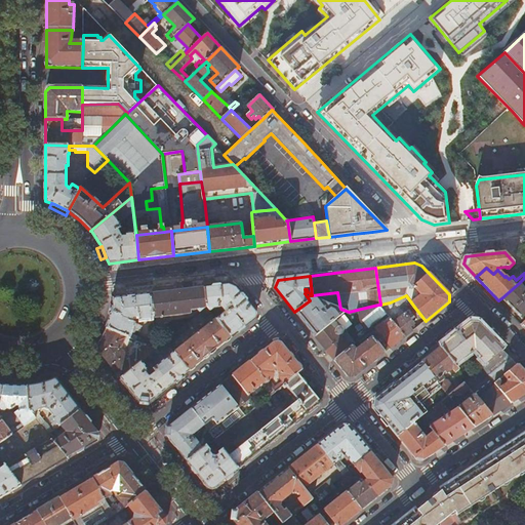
[(502,297),(524,321),(524,320),(524,289),(519,283),(502,297)]
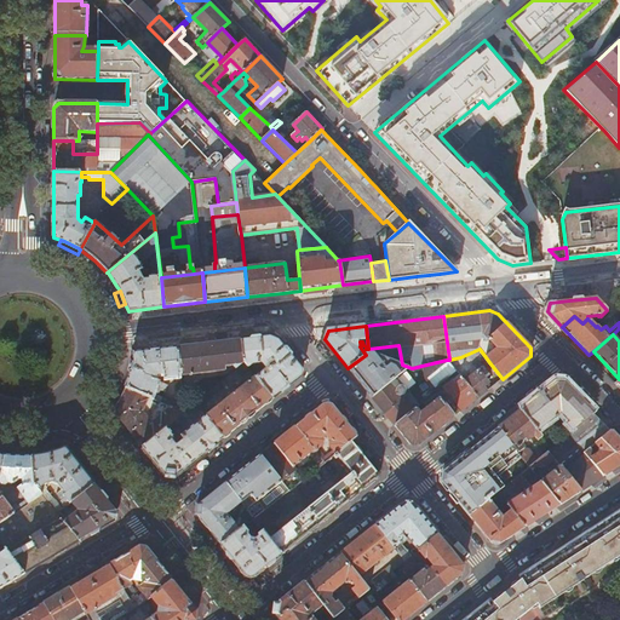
[(270,337),(241,340),(245,363),(248,368),(252,366),(263,365),(267,371),(257,379),(273,400),(300,378),(300,368),(279,340),(270,337)]
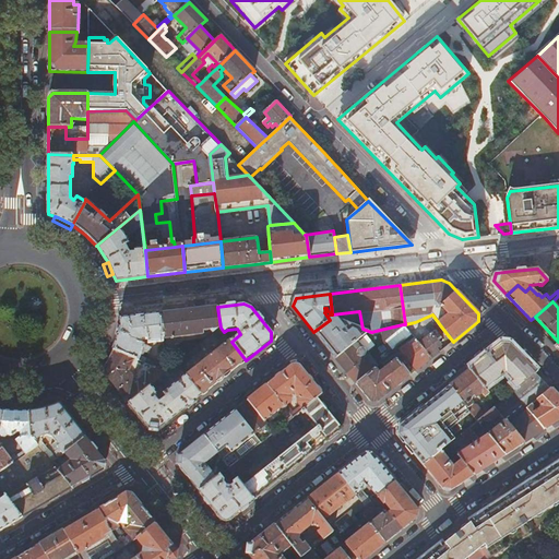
[(189,310),(159,314),(163,342),(163,344),(166,344),(166,340),(171,339),(171,340),(173,340),(173,339),(203,335),(202,332),(210,331),(213,334),(221,328),(217,307),(189,310)]
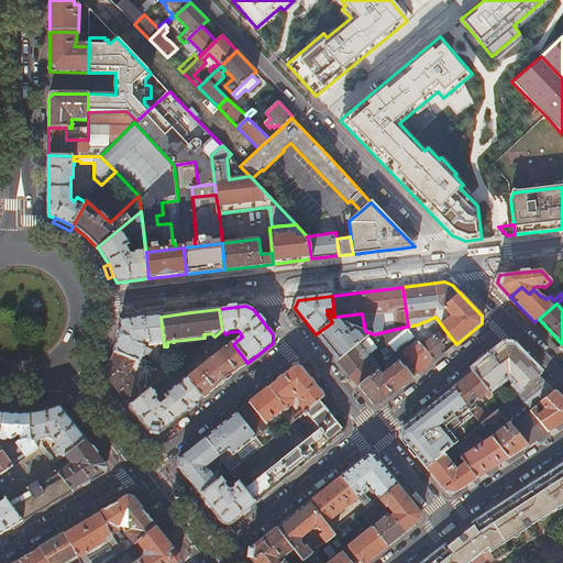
[(135,362),(151,367),(167,375),(168,375),(167,370),(142,359),(143,355),(145,348),(142,346),(142,342),(148,342),(148,346),(164,344),(161,317),(141,319),(121,321),(120,333),(116,349),(114,353),(135,362)]
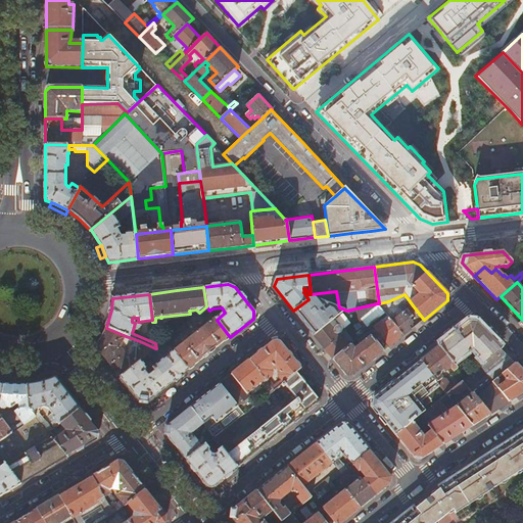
[(388,301),(379,303),(377,303),(392,322),(405,313),(413,305),(405,294),(388,301)]
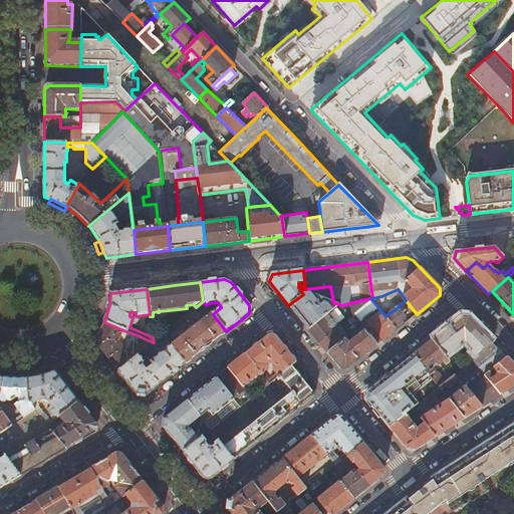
[(288,305),(327,353),(345,339),(348,337),(337,323),(344,318),(337,310),(340,307),(303,294),(288,305)]
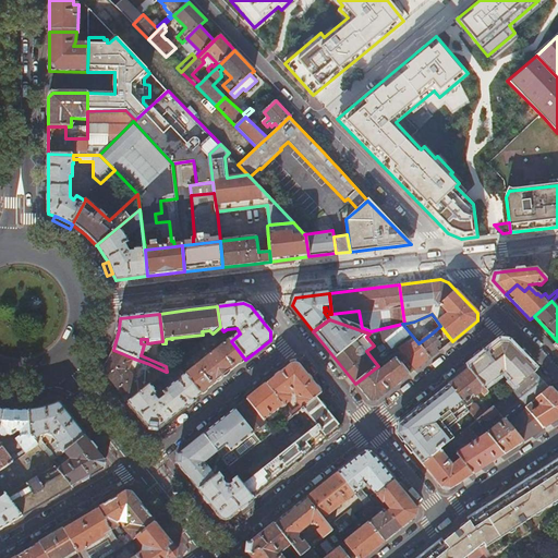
[(419,343),(402,324),(379,329),(383,341),(392,354),(397,359),(409,375),(431,358),(419,343)]
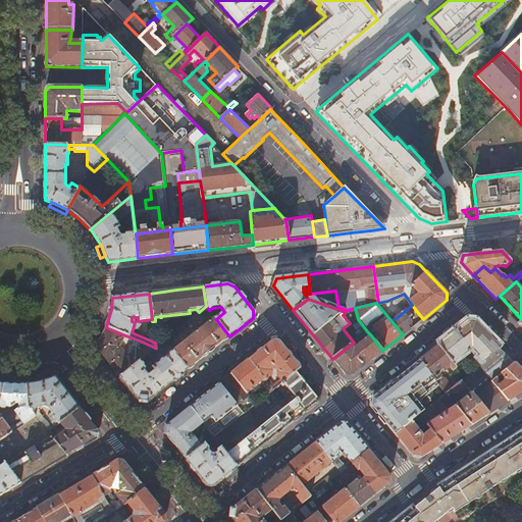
[(404,312),(392,321),(403,334),(411,328),(408,325),(412,322),(404,312)]
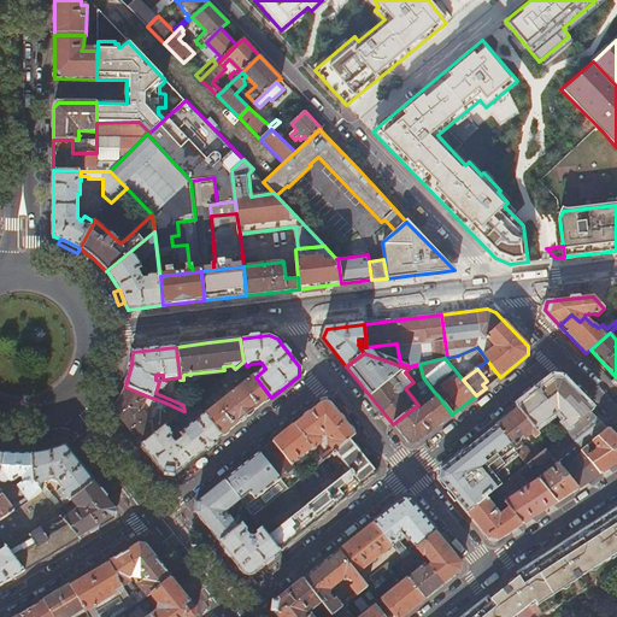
[(206,417),(222,438),(271,398),(256,377),(240,389),(238,386),(224,395),(227,400),(206,417)]
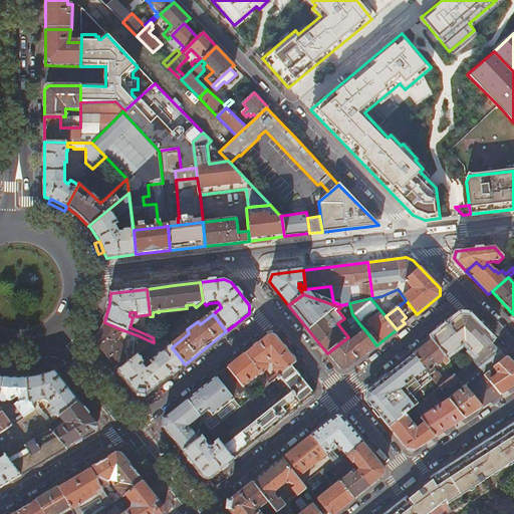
[(461,316),(432,340),(446,357),(461,345),(461,346),(463,345),(462,344),(465,342),(473,349),(471,351),(475,357),(493,342),(469,317),(461,316)]
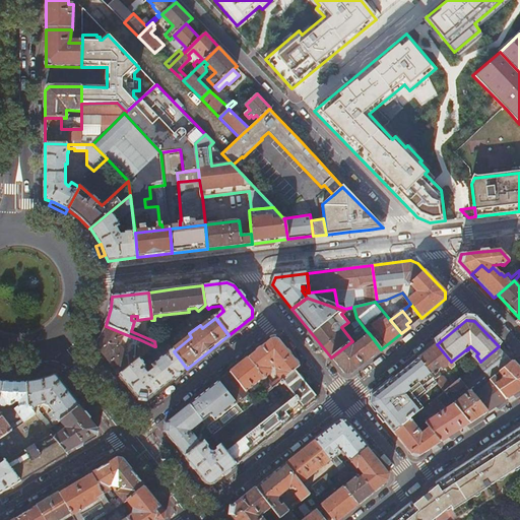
[(154,346),(139,339),(138,342),(140,343),(128,354),(125,352),(129,349),(130,345),(128,344),(128,342),(124,341),(123,343),(122,342),(125,334),(106,326),(102,334),(101,335),(101,336),(99,339),(94,345),(104,356),(108,362),(119,376),(151,349),(154,346)]
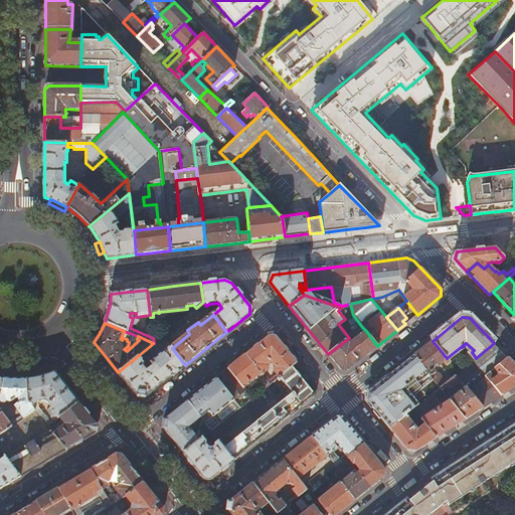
[(348,369),(377,346),(366,331),(349,344),(346,340),(343,342),(328,354),(340,368),(348,369)]
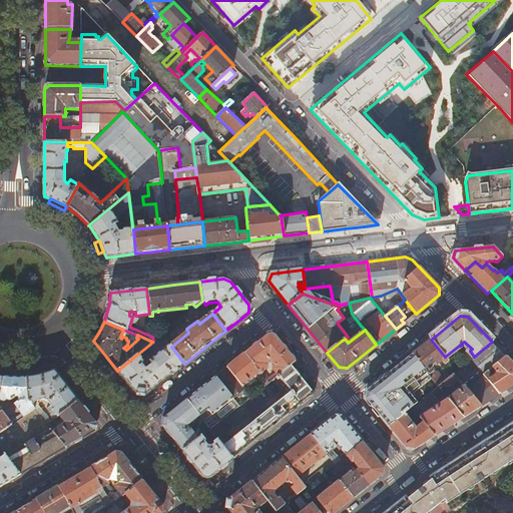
[(153,342),(152,342),(149,345),(157,355),(170,346),(164,338),(161,335),(153,342)]
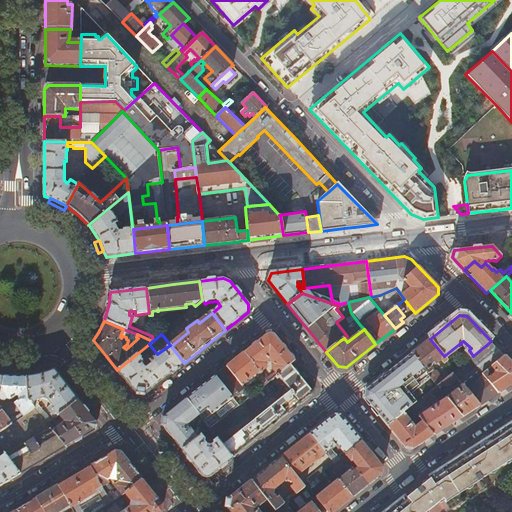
[(277,375),(291,364),(295,361),(274,335),(267,335),(244,353),(260,372),(266,368),(266,365),(264,363),(269,360),(274,366),(273,370),(277,375)]
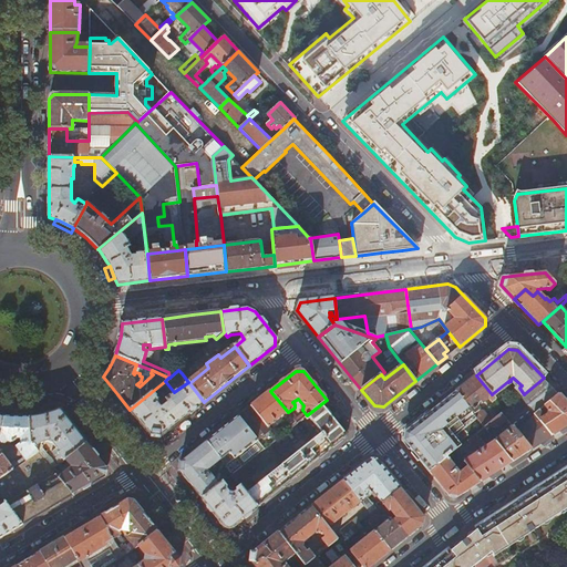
[(484,428),(502,412),(504,410),(492,394),(476,375),(455,392),(484,428)]
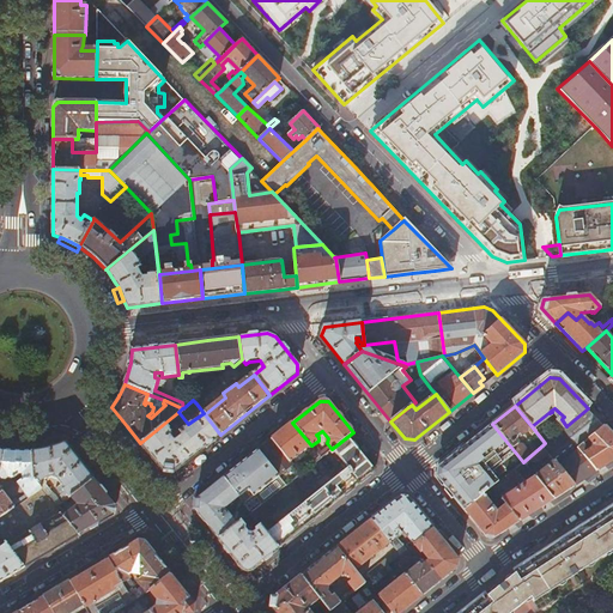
[(122,420),(111,407),(108,410),(119,423),(122,420)]
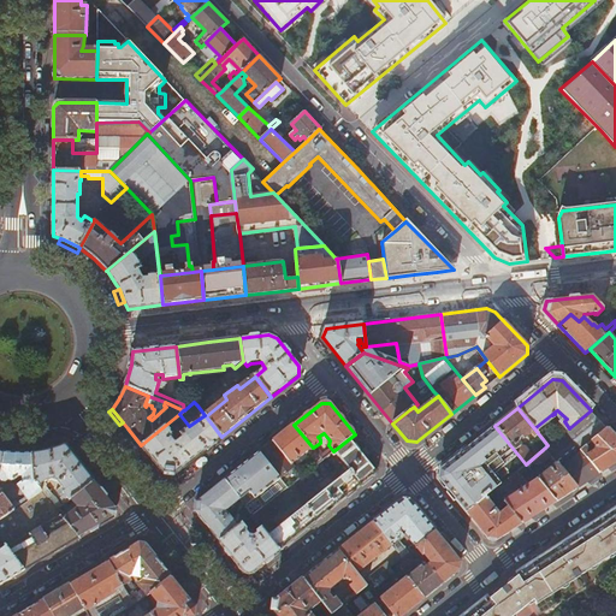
[(569,428),(566,431),(581,450),(608,428),(591,410),(569,428)]
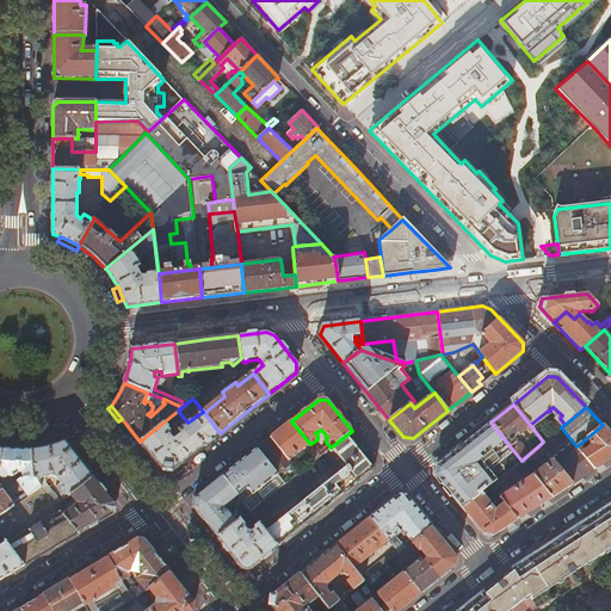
[(173,471),(220,433),(204,413),(203,412),(187,423),(178,411),(140,442),(152,456),(164,470),(173,471)]
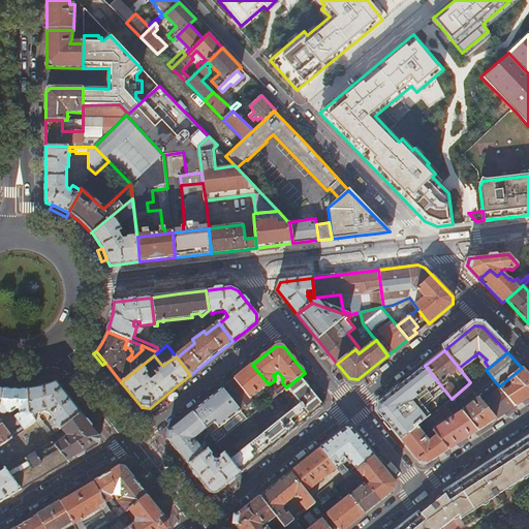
[(234,379),(250,399),(251,399),(251,398),(262,389),(261,387),(266,384),(268,387),(270,385),(269,384),(252,365),(234,379)]
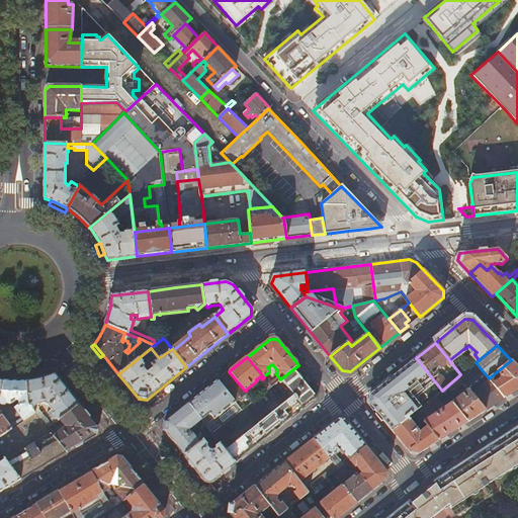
[(442,391),(416,358),(370,395),(369,403),(392,431),(409,418),(416,412),(442,391)]
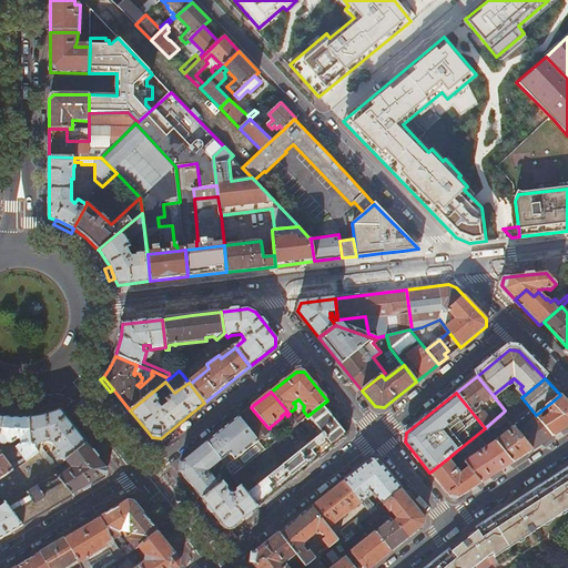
[(536,415),(554,436),(567,426),(567,403),(560,395),(536,415)]
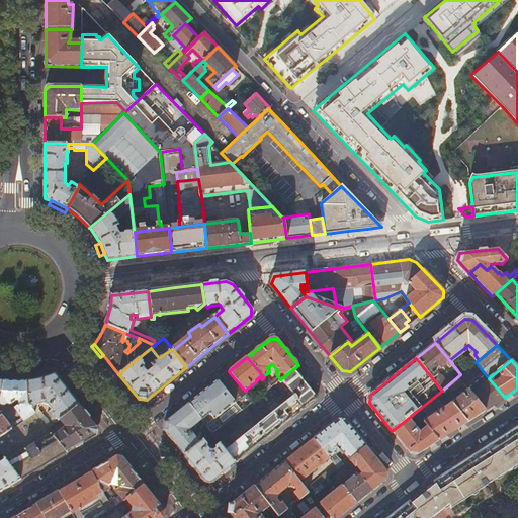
[(460,374),(458,376),(486,411),(505,398),(489,378),(476,362),(460,374)]
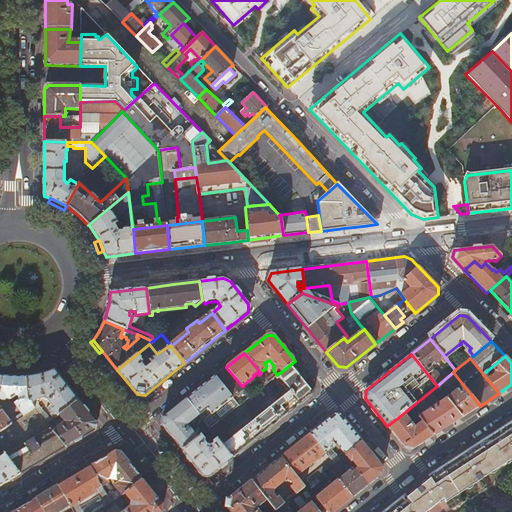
[(225,448),(232,458),(314,393),(299,376),(300,375),(291,364),(277,375),(275,376),(278,379),(280,378),(291,391),(285,395),(288,398),(225,448)]
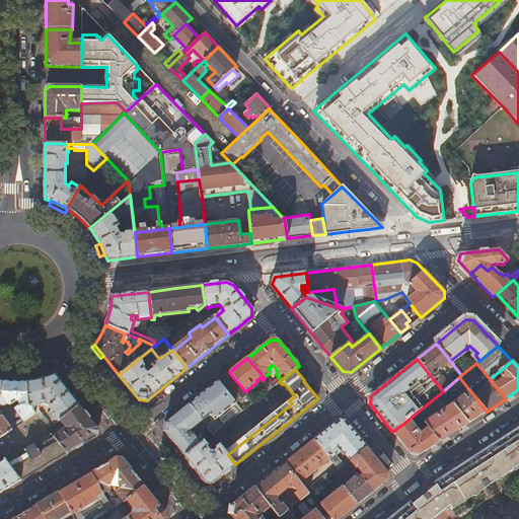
[(229,372),(218,381),(242,411),(253,401),(245,391),(229,372)]
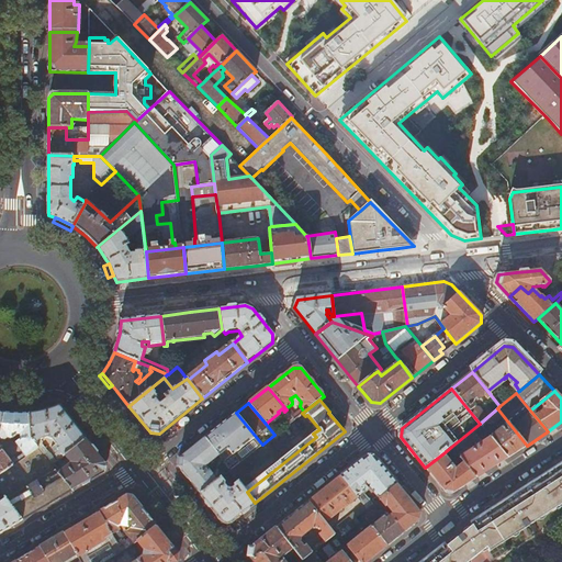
[(44,411),(29,413),(32,439),(37,448),(51,465),(56,461),(44,445),(42,446),(38,441),(41,439),(47,437),(51,439),(55,444),(51,447),(55,452),(55,453),(58,459),(59,459),(63,457),(86,439),(62,408),(57,406),(44,411)]
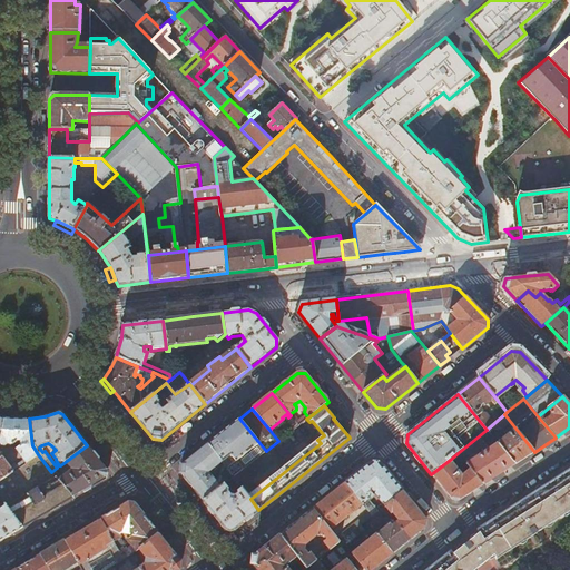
[(504,414),(487,430),(514,464),(534,452),(504,414)]
